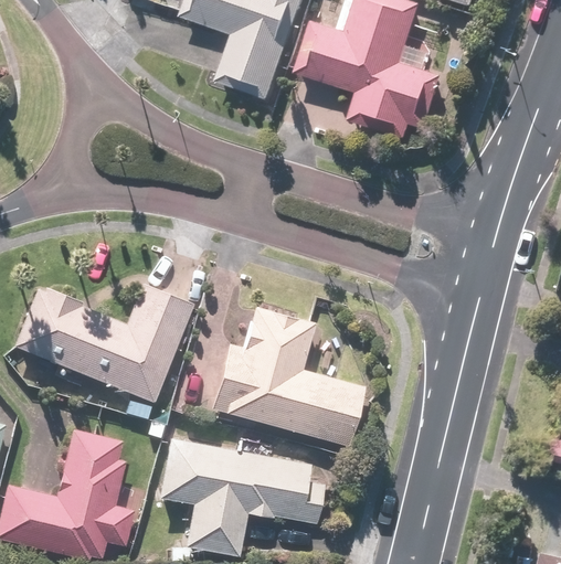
[(272,98),(304,0),(190,0),(183,21),(234,38),(220,82),(272,98)]
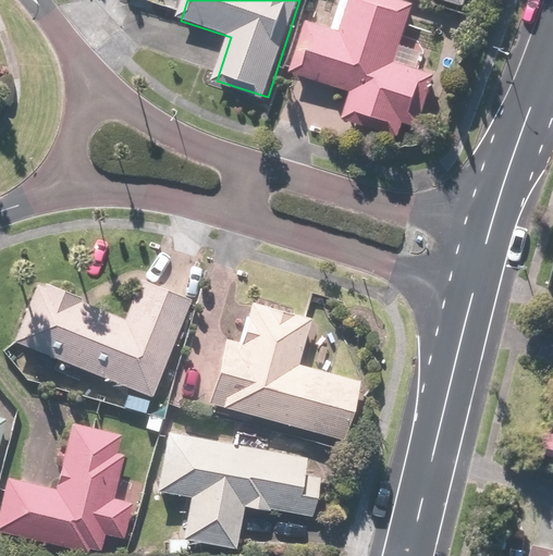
[(307,20),(291,71),(353,90),(343,121),(414,144),(441,58),(403,46),(417,4),(402,0),(344,0),(335,28),(307,20)]
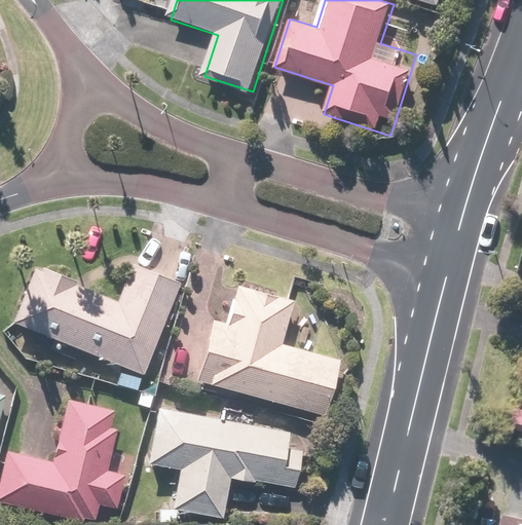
[(35,269),(13,320),(144,374),(182,286),(134,265),(117,304),(35,269)]
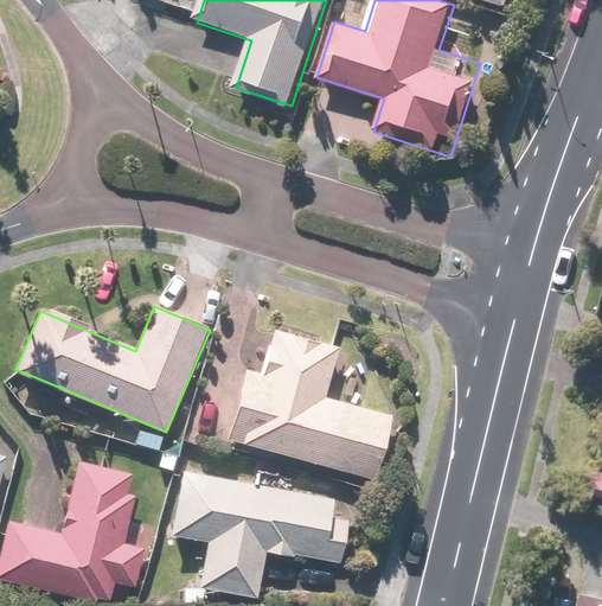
[(248,368),(228,442),(376,480),(392,414),(325,397),(339,343),(274,326),(262,371),(248,368)]
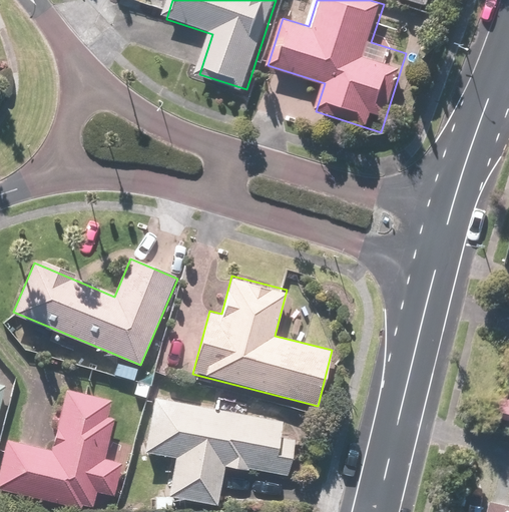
[(5,440),(0,469),(0,492),(94,508),(96,494),(116,497),(122,462),(107,459),(115,417),(110,416),(112,401),(65,393),(56,449),(5,440)]
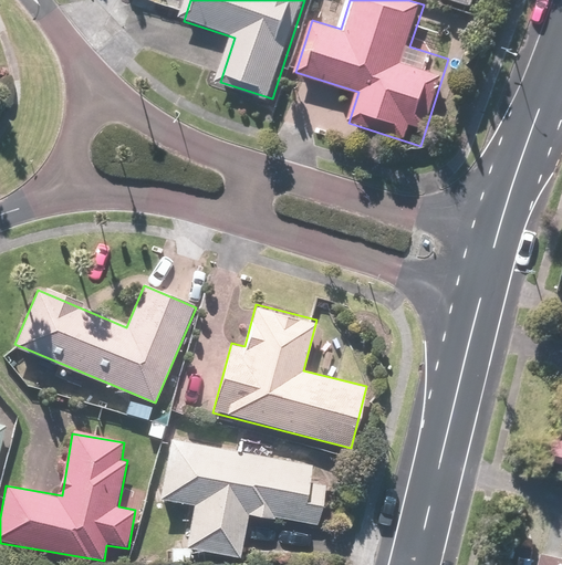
[(311,462),(167,440),(158,500),(194,505),(187,548),(241,557),(248,515),(318,526),(324,481),(309,478),(311,462)]
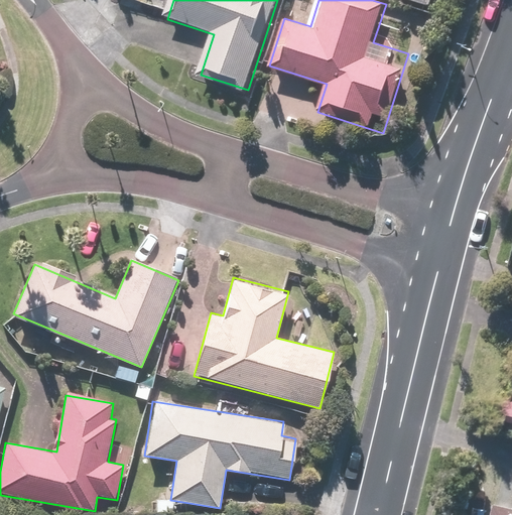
[(511,508),(495,505),(492,514),(511,514),(511,508)]
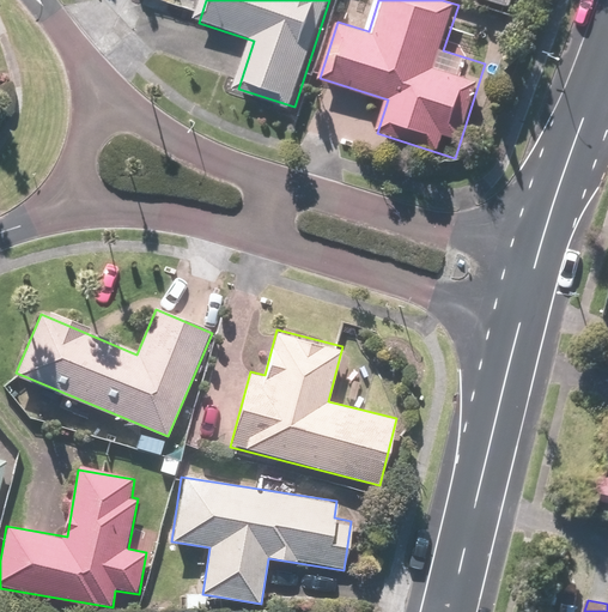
All buildings are outlined.
